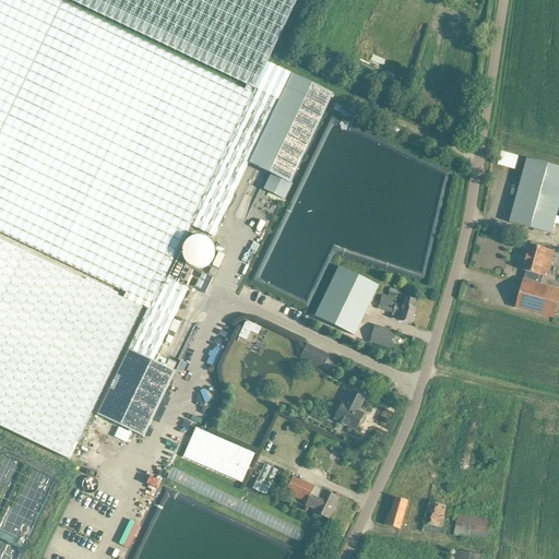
[(0,0),(0,233),(127,294),(144,302),(143,306),(149,309),(129,351),(153,361),(156,355),(185,296),(188,289),(164,277),(173,259),(189,225),(213,237),(248,164),(278,100),(247,85),(245,91),(55,0),(0,0)]
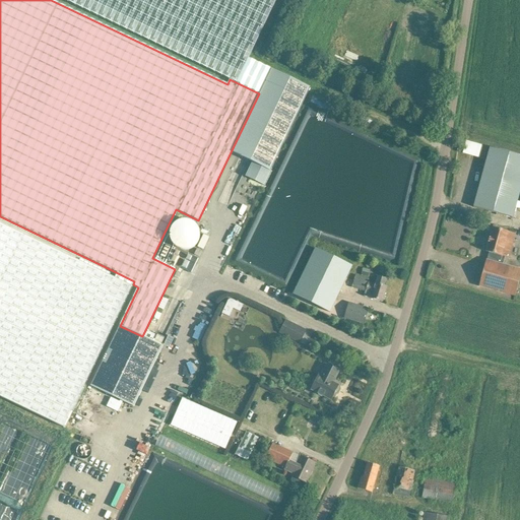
[(63,0),(230,79),(259,93),(270,69),(249,58),(276,0),(63,0)]
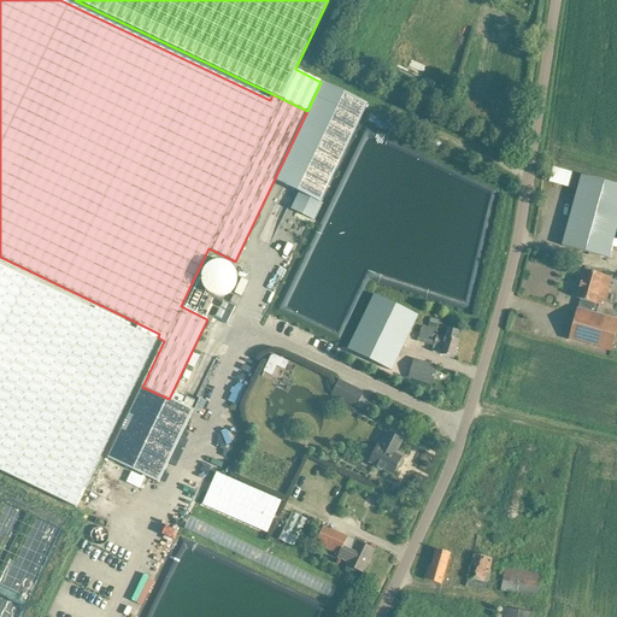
[(307,111),(274,181),(299,193),(291,210),(297,212),(315,221),(322,204),(322,201),(368,104),(321,82),(307,111)]
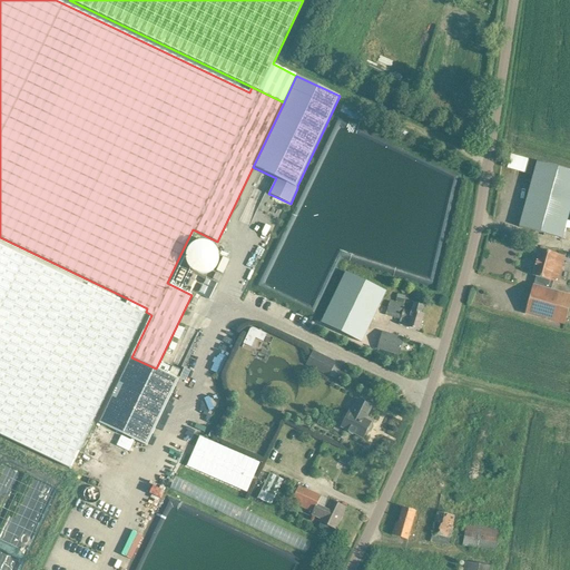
[(533,169),(537,155),(519,151),(516,166),(533,169)]
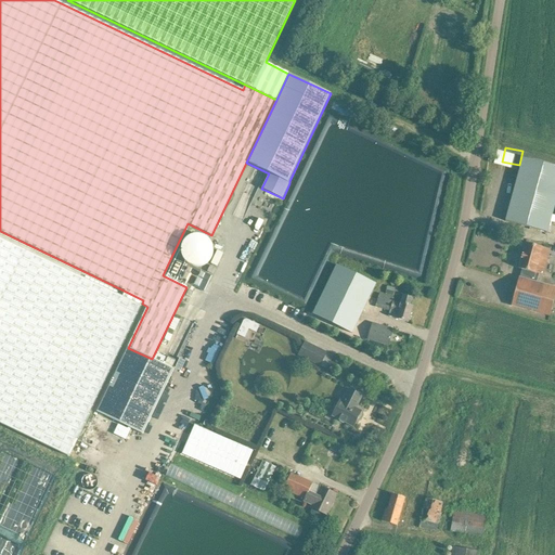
[(505,221),(547,233),(554,203),(554,166),(523,158),(505,221)]
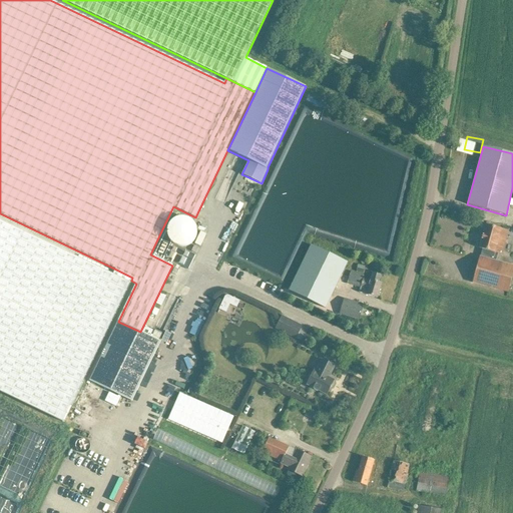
[(229,198),(235,183),(227,180),(221,195),(229,198)]
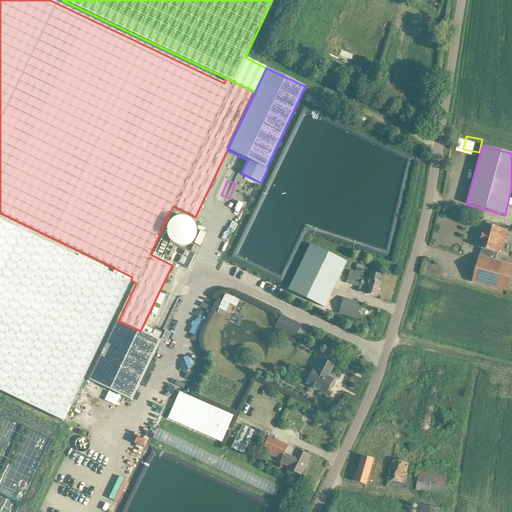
[(0,390),(63,421),(131,280),(132,277),(116,269),(114,274),(0,219),(0,390)]
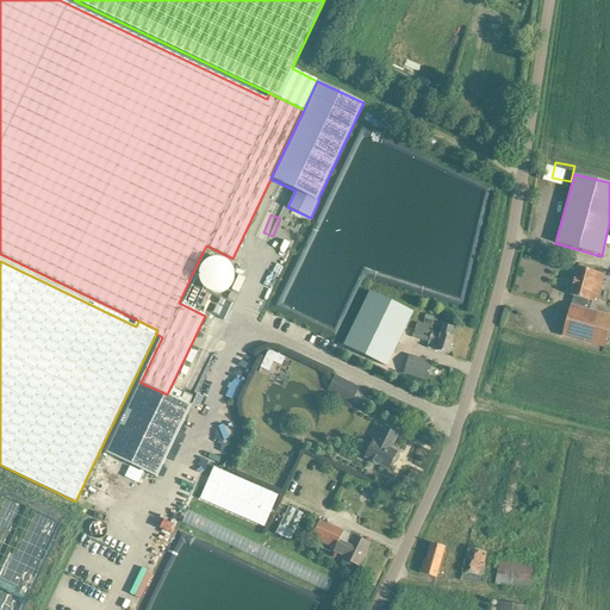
[(571,305),(562,336),(604,348),(609,325),(609,316),(590,311),(592,302),(597,303),(604,274),(578,267),(570,296),(573,297),(571,305)]
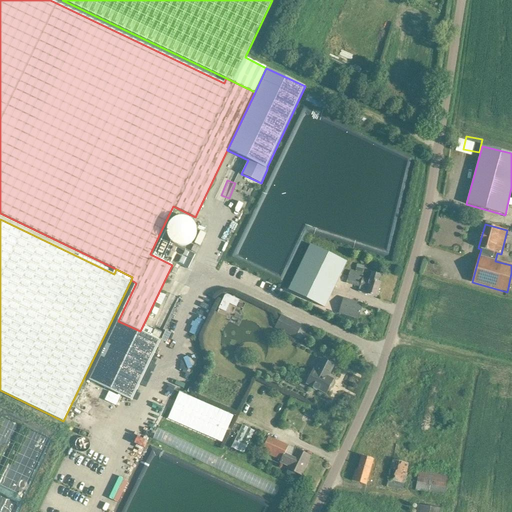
[(200,231),(194,243),(200,246),(205,234),(200,231)]
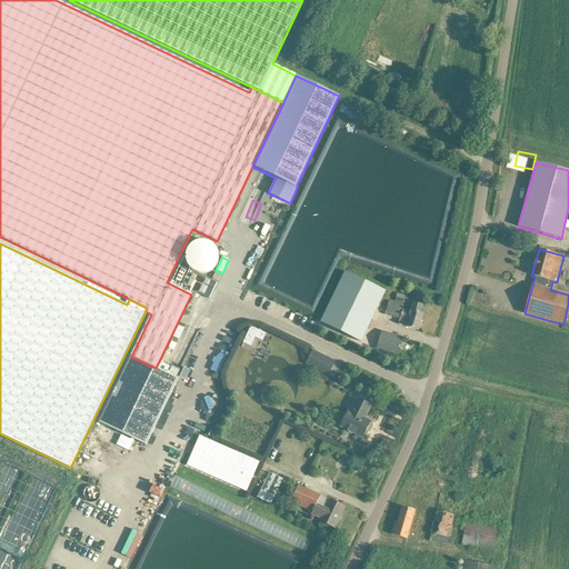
[(178,265),(171,280),(196,292),(209,298),(217,283),(178,265)]
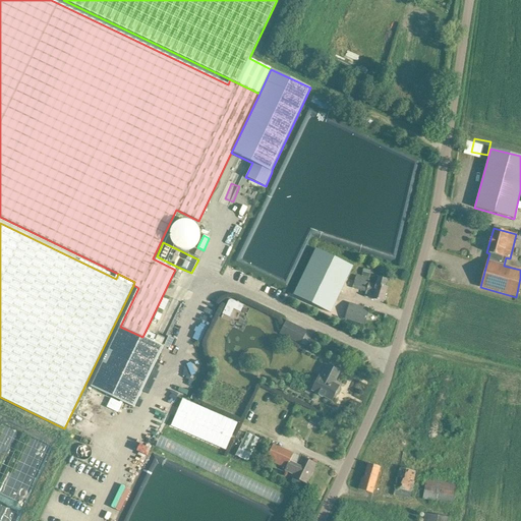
[(317,246),(296,293),(333,311),(355,265),(317,246)]
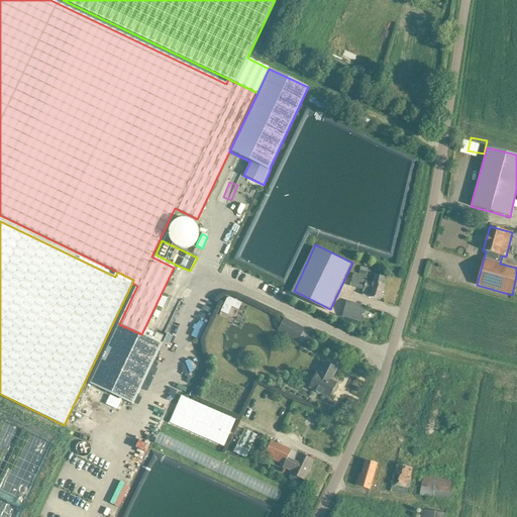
[(362,267),(359,274),(367,276),(368,269),(362,267)]
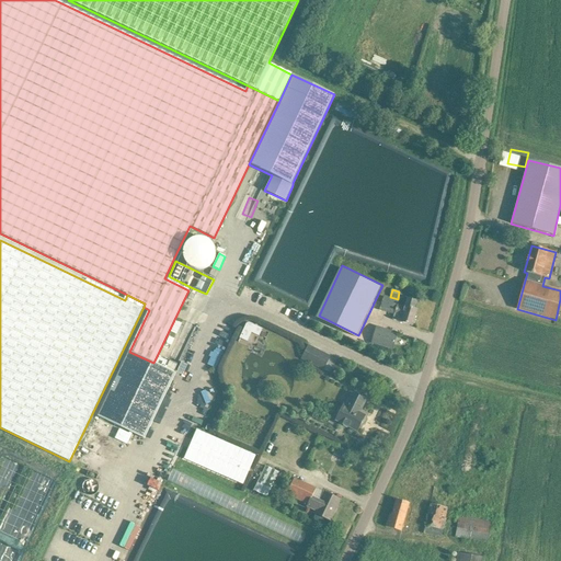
[(416,300),(408,298),(405,307),(397,305),(398,301),(384,297),(379,310),(395,315),(392,320),(412,325),(418,309),(414,309),(416,300)]
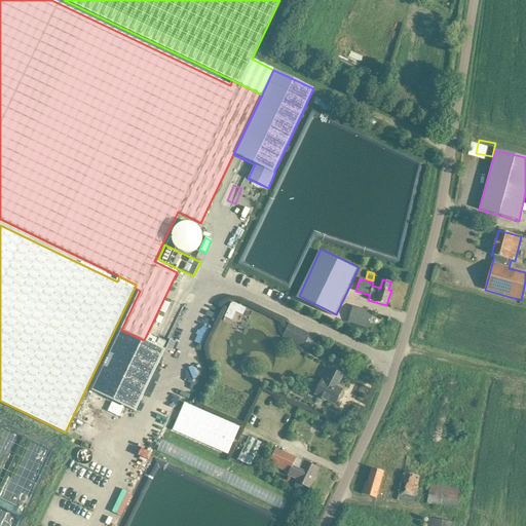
[(231,314),(239,318),(243,309),(251,311),(254,304),(238,298),(231,314)]
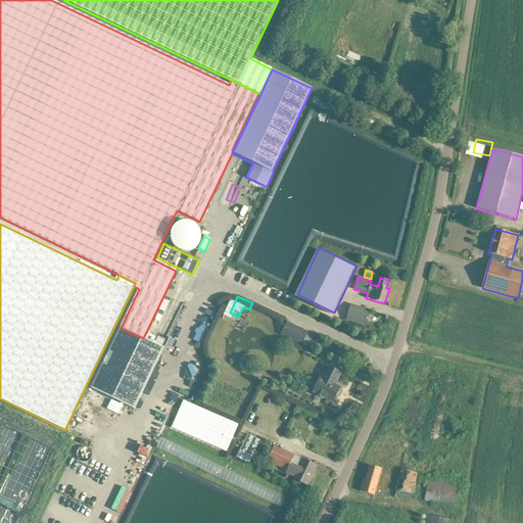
[(351,304),(348,314),(346,320),(366,326),(371,311),(351,304)]
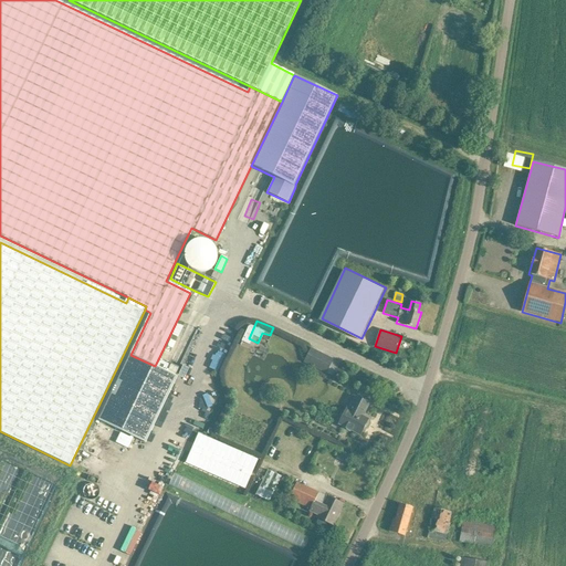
[(320,370),(326,356),(312,348),(304,363),(320,370)]
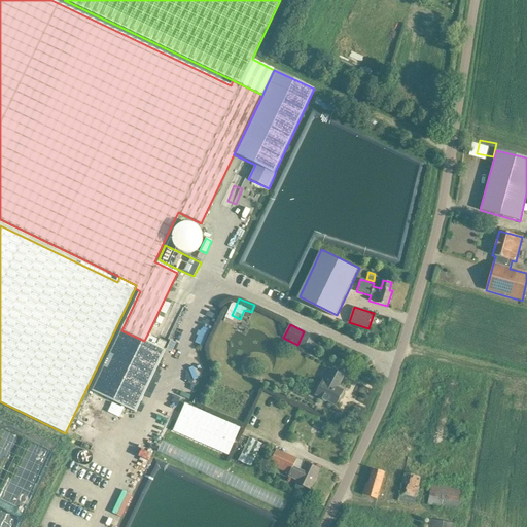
[(121,330),(92,391),(136,413),(165,351),(163,350),(166,343),(160,340),(160,341),(147,335),(144,341),(121,330)]
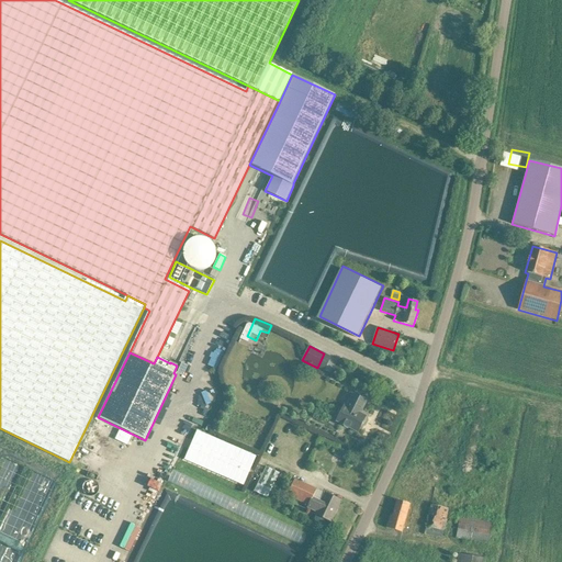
[(215,383),(222,381),(217,369),(211,371),(215,383)]
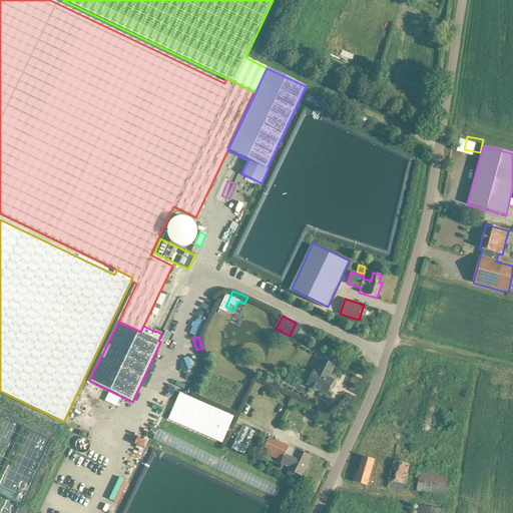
[(318,392),(320,391),(327,395),(331,388),(332,387),(334,384),(333,382),(334,380),(329,378),(335,366),(322,360),(316,372),(314,371),(307,385),(314,388),(314,390),(318,392)]
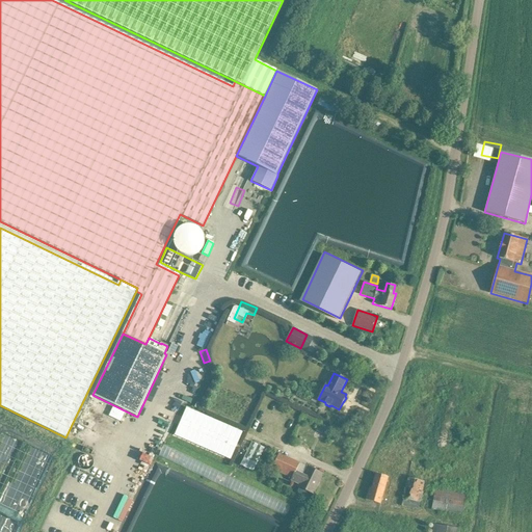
[(184,410),(171,437),(227,464),(239,436),(184,410)]
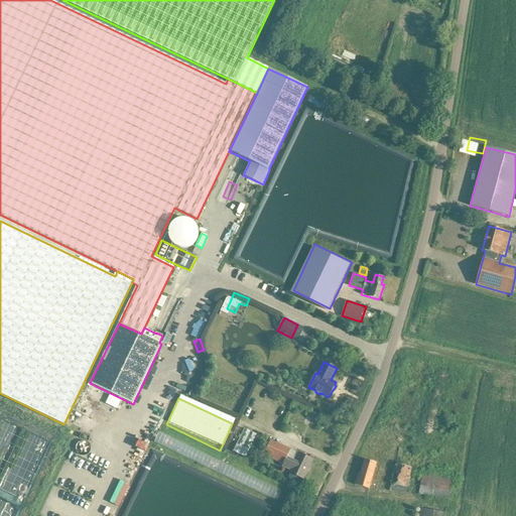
[(225,415),(240,420),(242,413),(226,409),(225,415)]
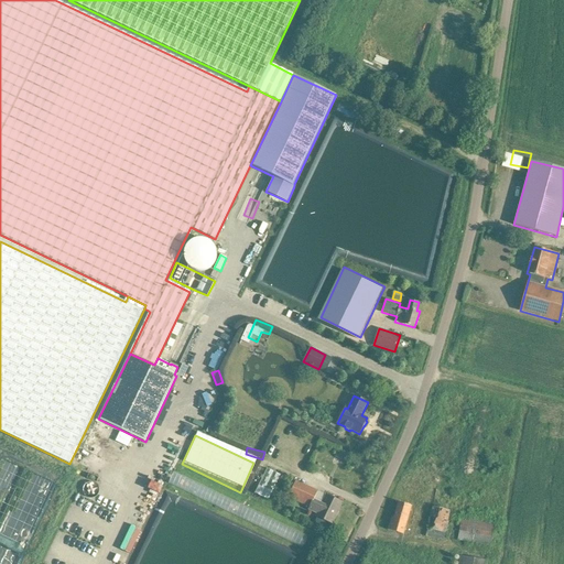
[(339,449),(335,457),(344,462),(348,453),(339,449)]
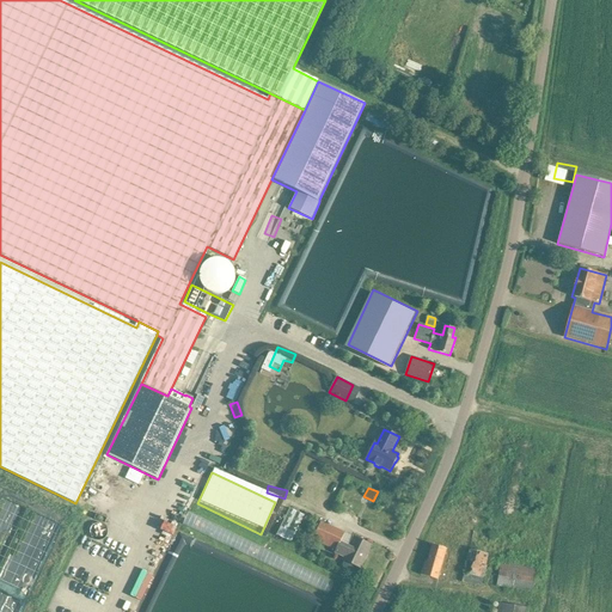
[(286,531),(299,537),(303,528),(289,522),(286,531)]
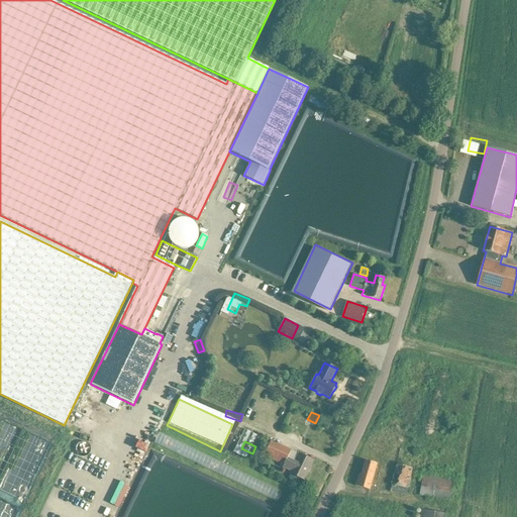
[(271,441),(264,455),(284,464),(283,467),(291,471),(290,474),(291,474),(290,477),(290,479),(291,480),(294,482),(296,482),(298,481),(299,478),(304,480),(313,460),(299,454),(291,450),(271,441)]
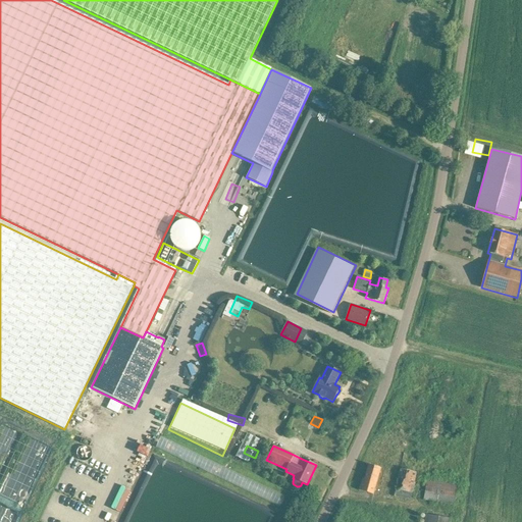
[(104,459),(107,454),(90,447),(88,451),(104,459)]
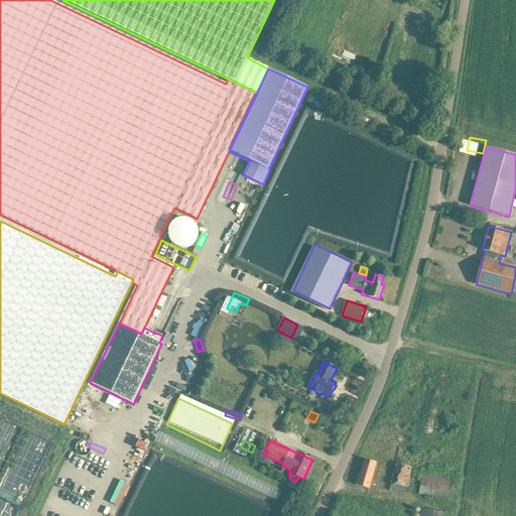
[(355,485),(369,489),(376,463),(365,460),(360,474),(359,473),(355,485)]
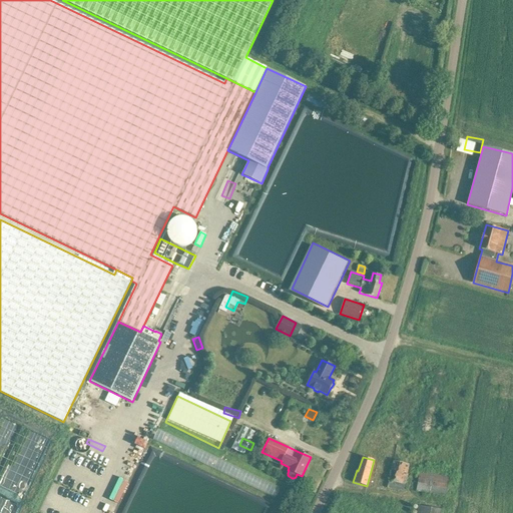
[(410,464),(393,461),(388,488),(404,491),(410,464)]
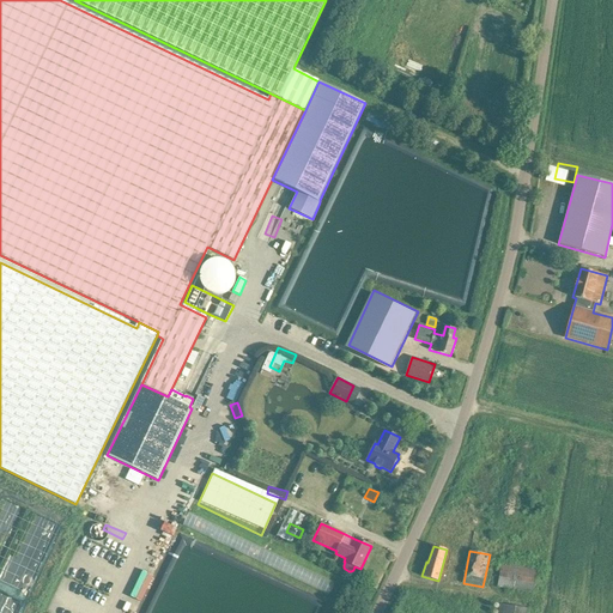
[(502,564),(498,587),(533,594),(538,571),(502,564)]
